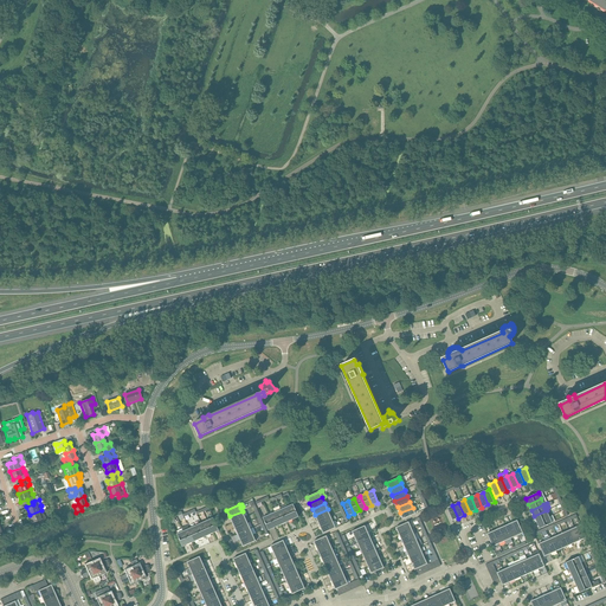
[(287,507),(292,520),(298,517),(292,504),(287,507)]
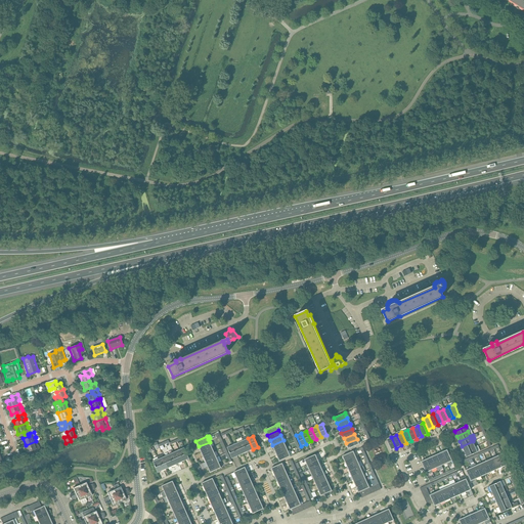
[(386,439),(391,450),(396,448),(391,437),(386,439)]
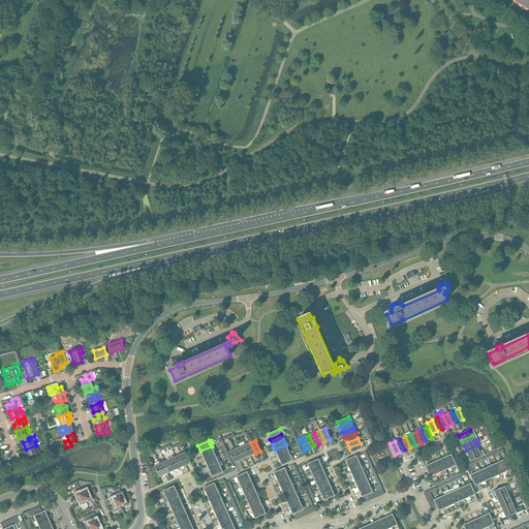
[(245,444),(250,456),(255,454),(250,442),(245,444)]
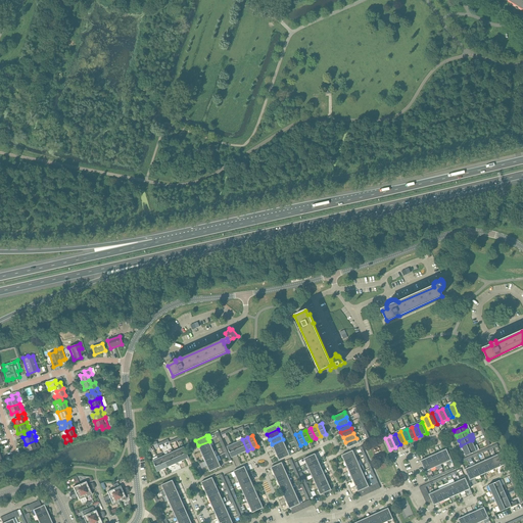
[(359,443),(357,438),(345,442),(347,448),(359,443)]
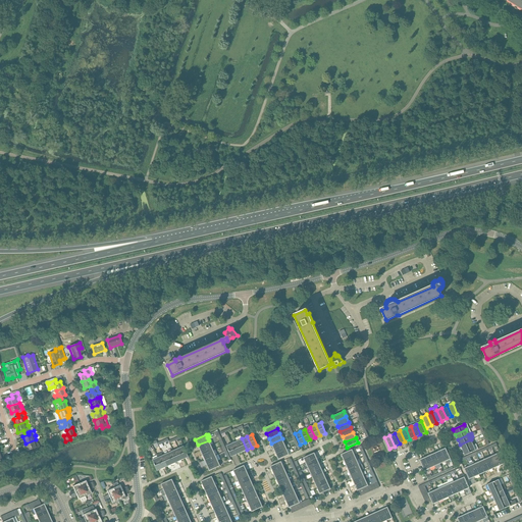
[(237,441),(242,452),(247,450),(242,438),(237,441)]
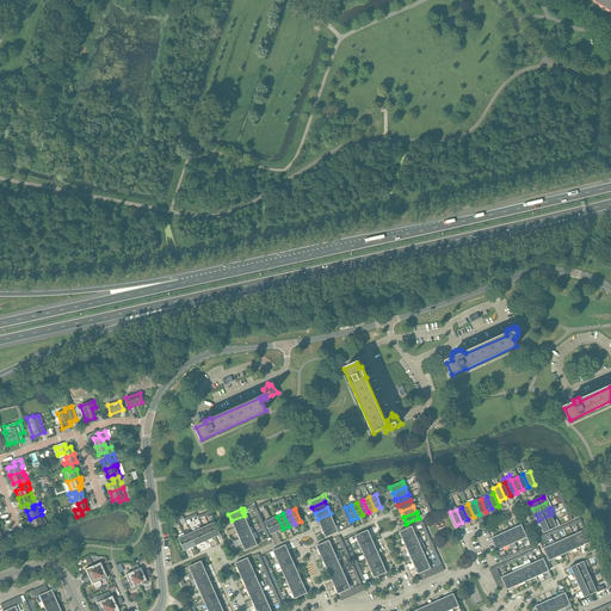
[(331,513),(318,519),(320,525),(333,520),(331,513)]
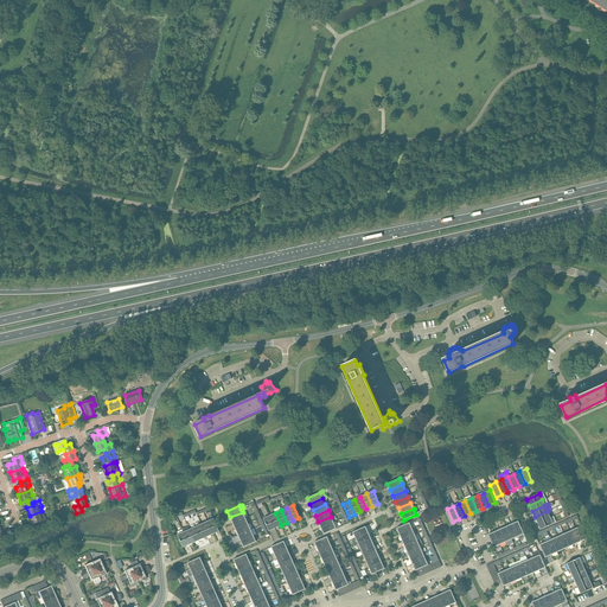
[(44,516),(42,511),(30,516),(32,524),(38,522),(39,525),(46,522),(44,516)]
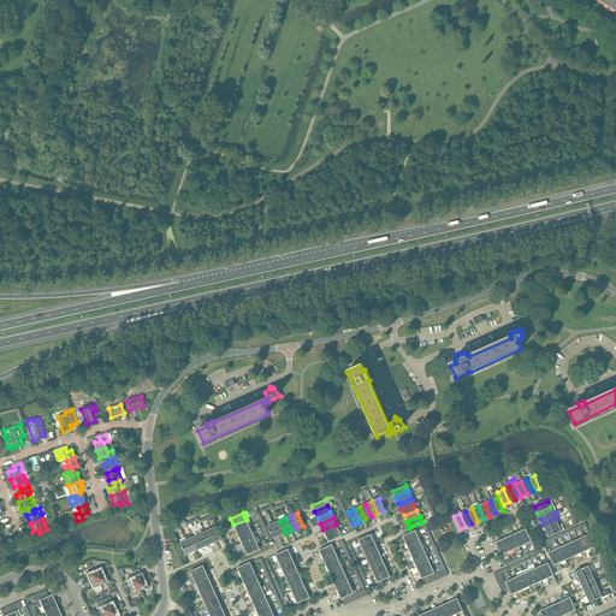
[(556,519),(543,525),(545,531),(558,526),(561,525),(558,519),(556,519)]
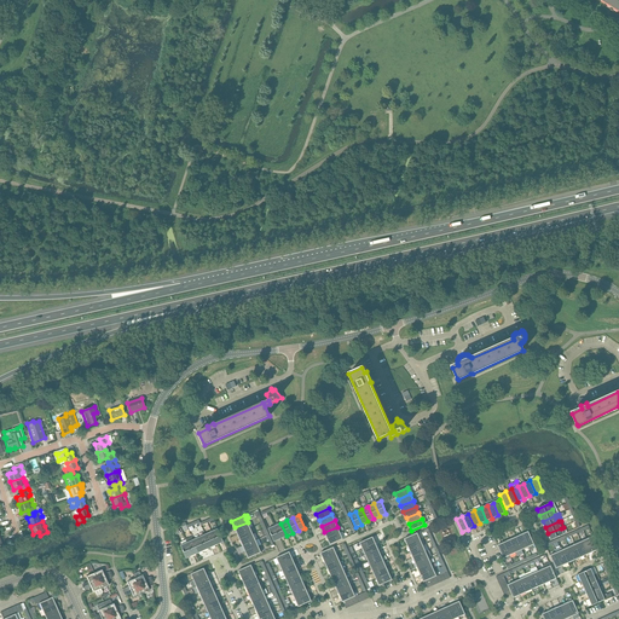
[(248,522),(235,527),(237,534),(250,528),(248,522)]
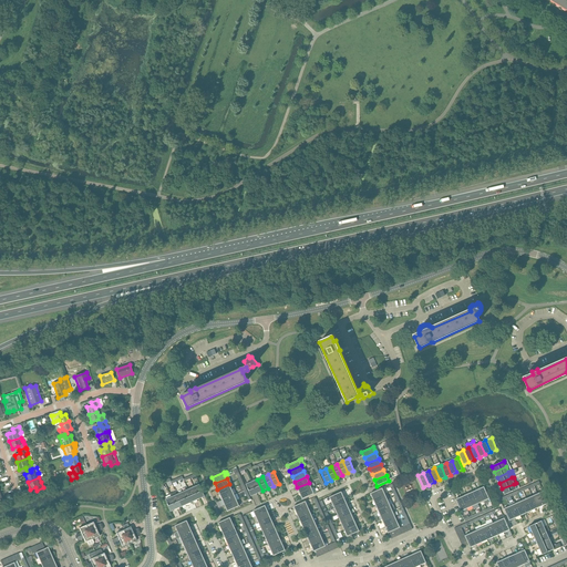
[(251,482),(257,494),(263,491),(257,480),(251,482)]
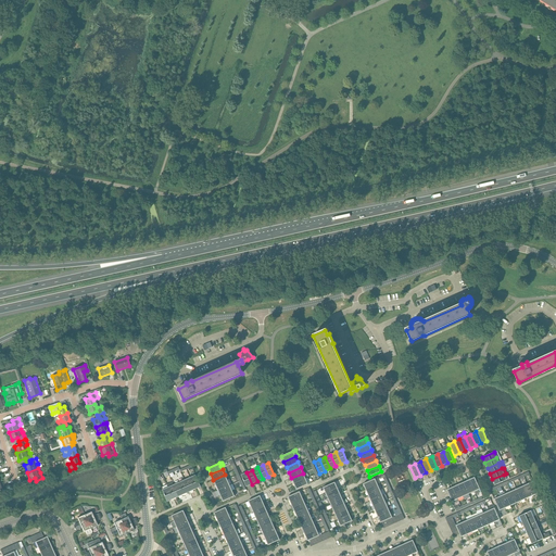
[(241,475),(247,487),(252,484),(247,472),(241,475)]
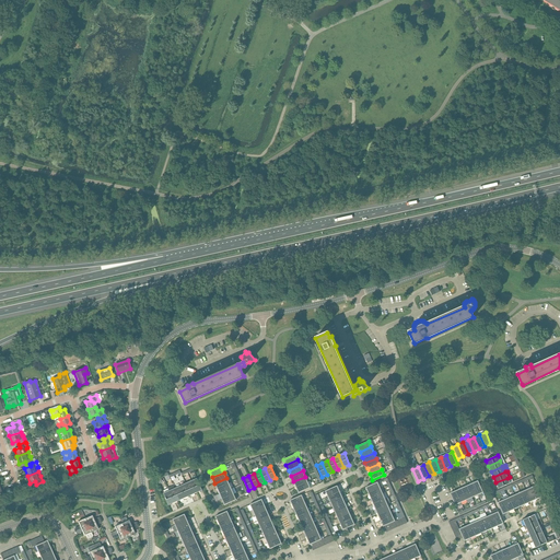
[(305,477),(293,481),(295,487),(307,482),(305,477)]
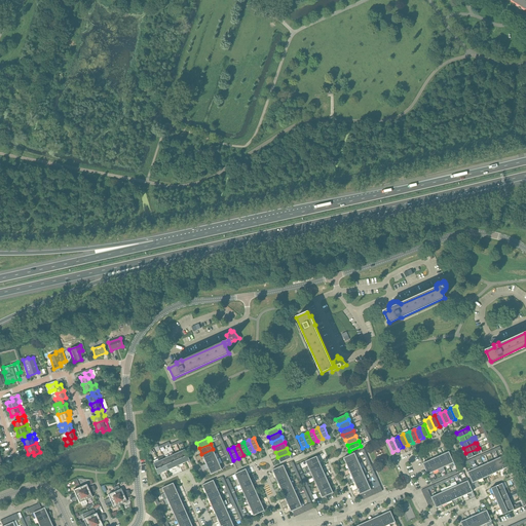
[(185,449),(180,452),(185,462),(190,460),(185,449)]
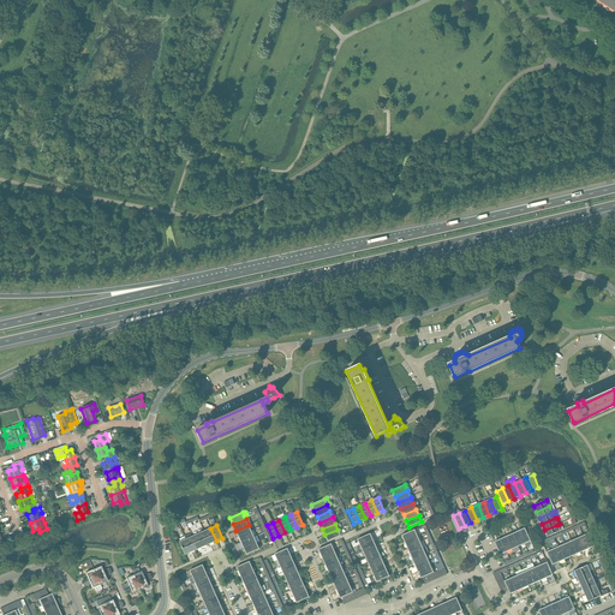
[(249,525),(236,531),(238,537),(251,531),(249,525)]
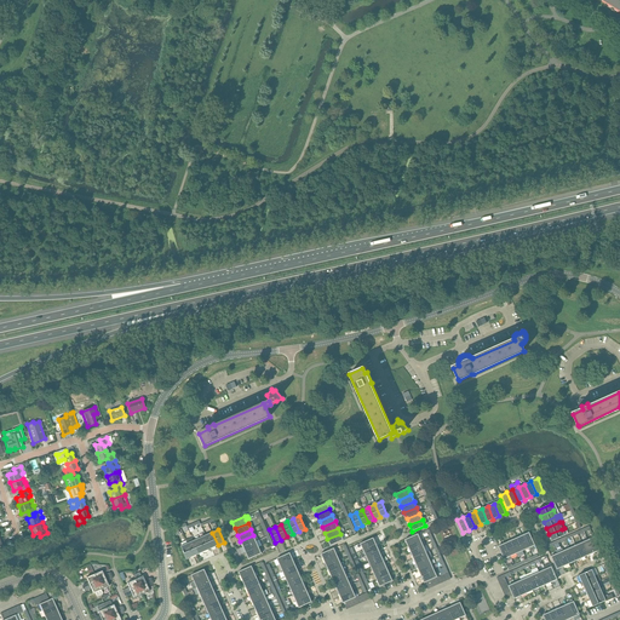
[(552,541),(564,535),(562,529),(549,534),(552,541)]
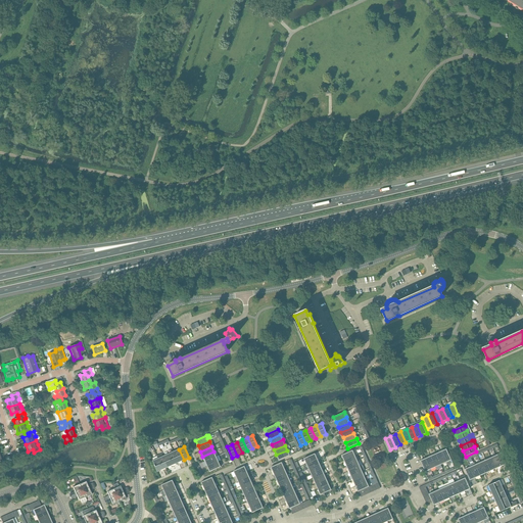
[(441,452),(445,463),(452,460),(446,448),(441,452)]
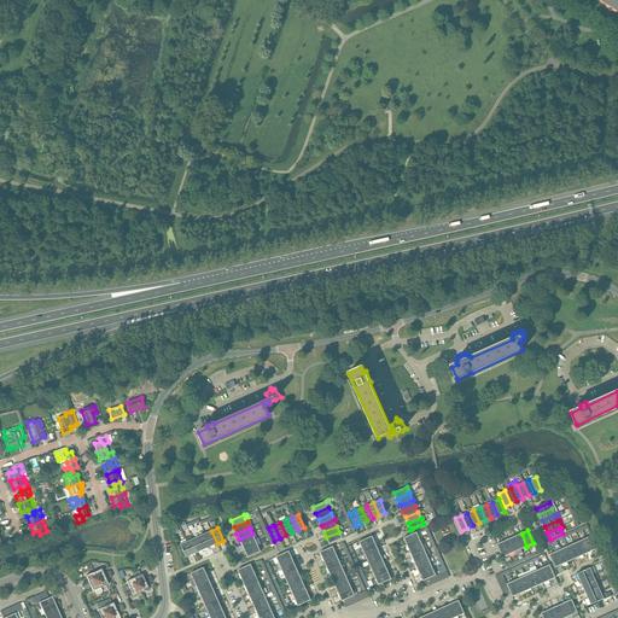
[(217,543),(211,531),(205,534),(211,547),(217,543)]
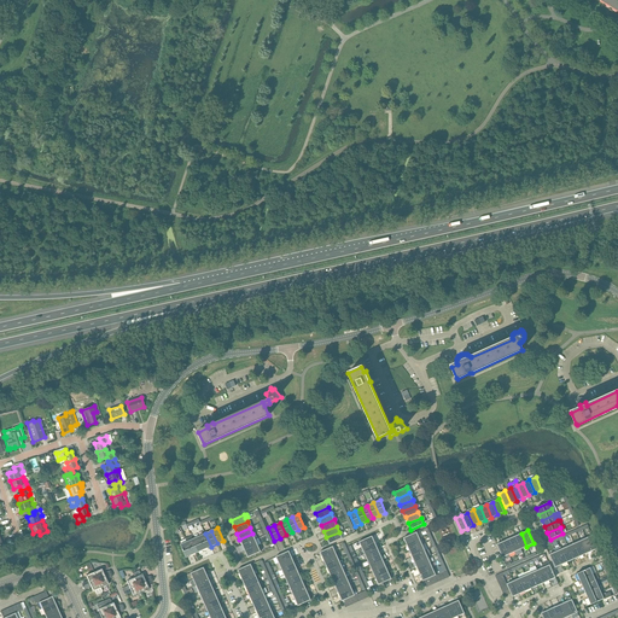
[(339,532),(326,537),(330,544),(343,538),(339,532)]
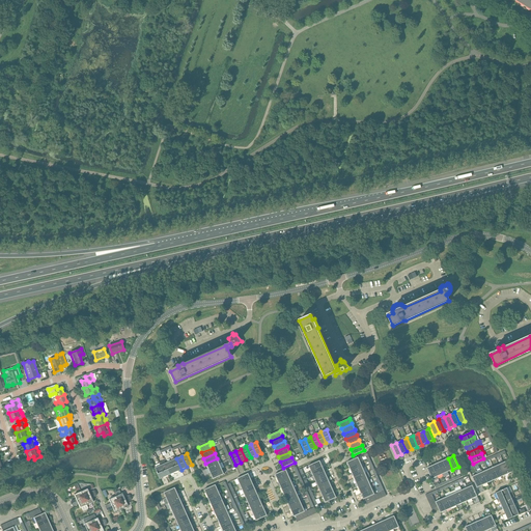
[(358,457),(346,463),(350,468),(360,463),(358,457)]
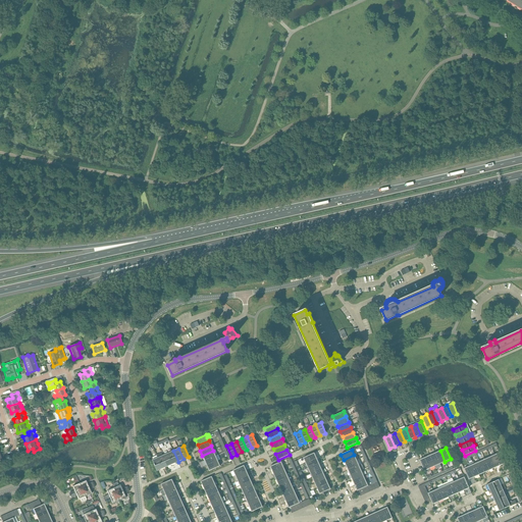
[(173,451),(168,453),(172,464),(178,462),(173,451)]
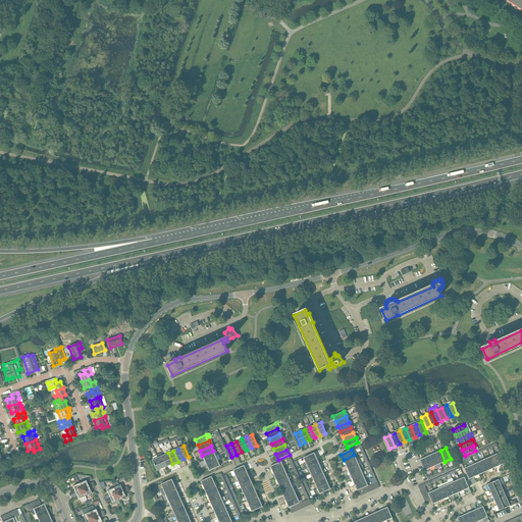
[(213,451),(202,456),(205,461),(215,456),(213,451)]
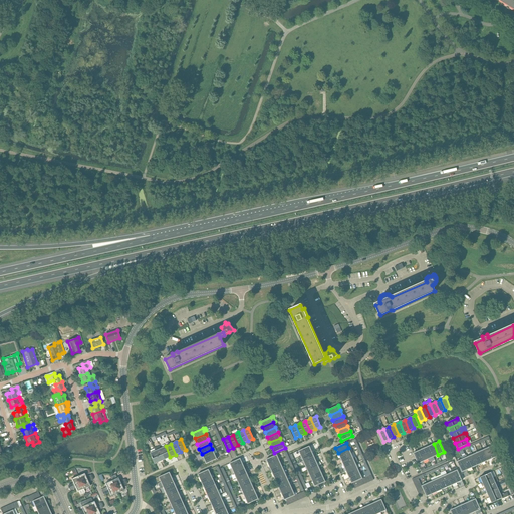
[(429,446),(433,457),(438,455),(434,444),(429,446)]
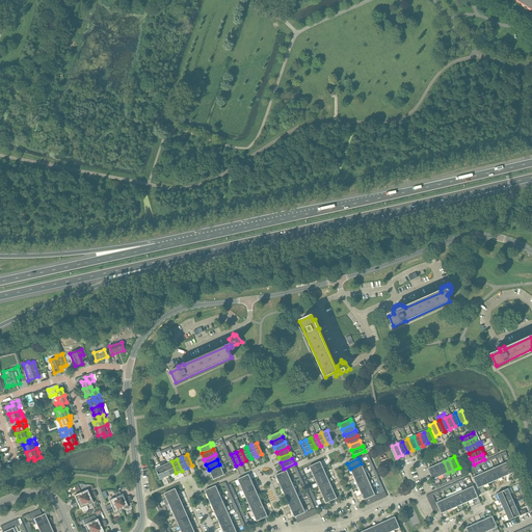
[(504,463),(509,474),(514,472),(509,460),(504,463)]
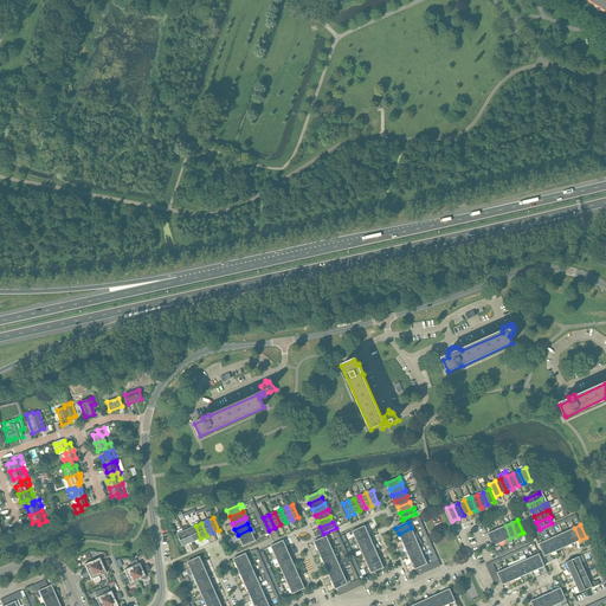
[(187,526),(181,528),(184,532),(188,543),(194,541),(189,529),(187,526)]
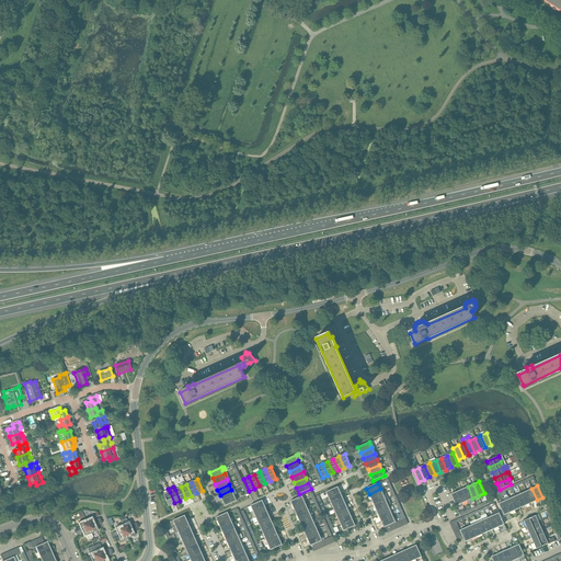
[(185,499),(181,487),(175,490),(180,501),(185,499)]
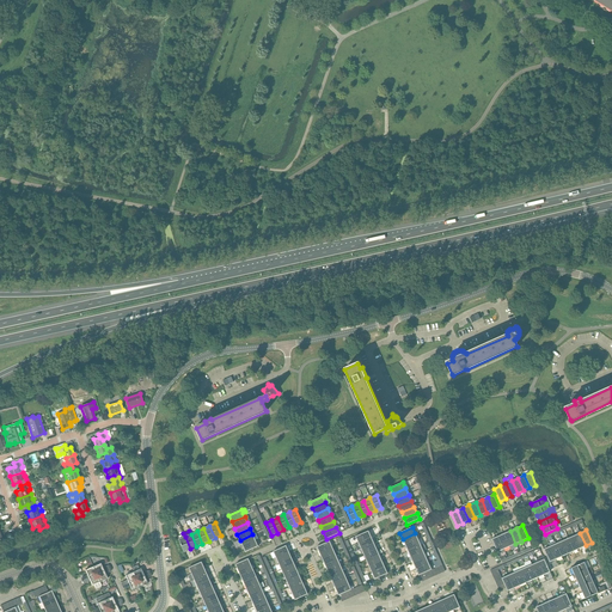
[(359,543),(372,537),(368,531),(355,537),(359,543)]
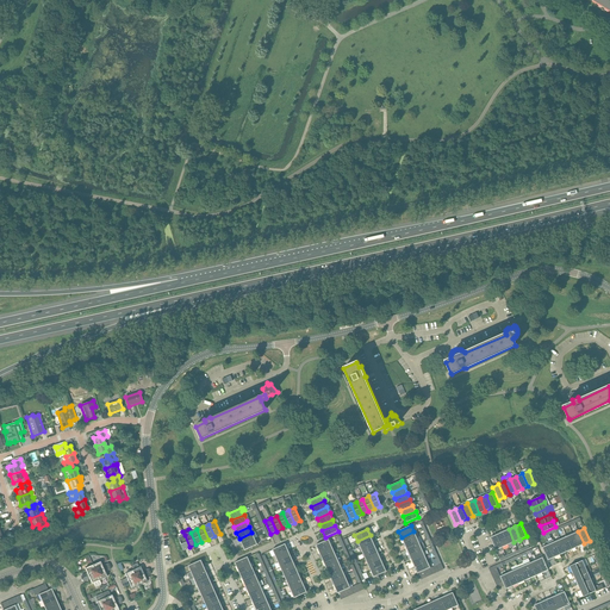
[(509,529),(502,531),(508,545),(509,548),(516,545),(514,542),(509,529)]
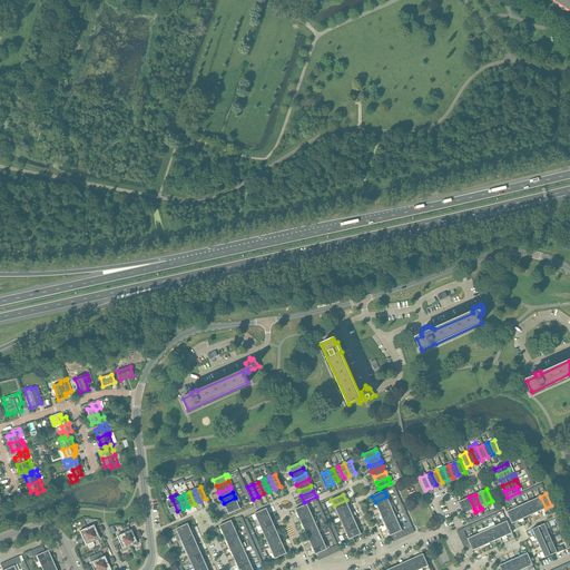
[(390,502),(386,497),(375,502),(377,508),(390,502)]
